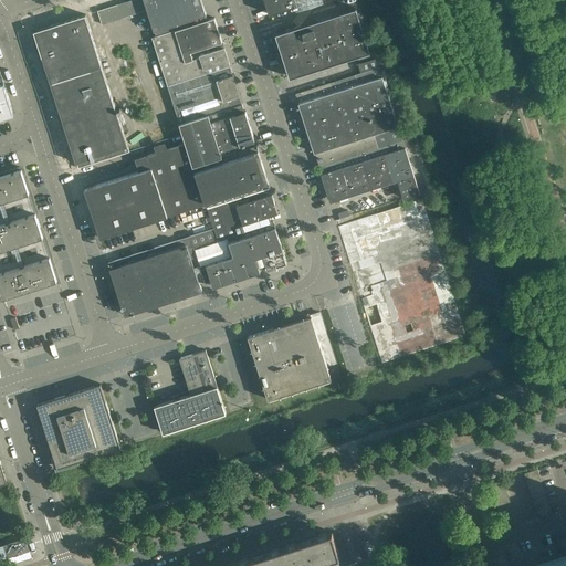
[(144,11),(139,0),(129,0),(97,10),(102,24),(144,11)]
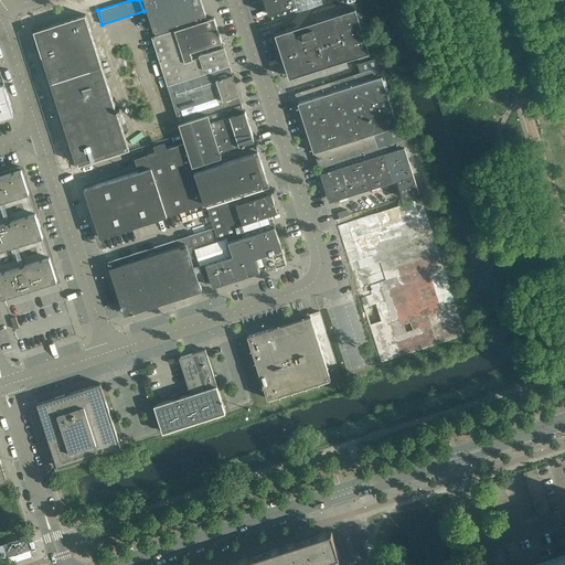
[(208,19),(201,0),(139,0),(144,11),(148,9),(156,35),(208,19)]
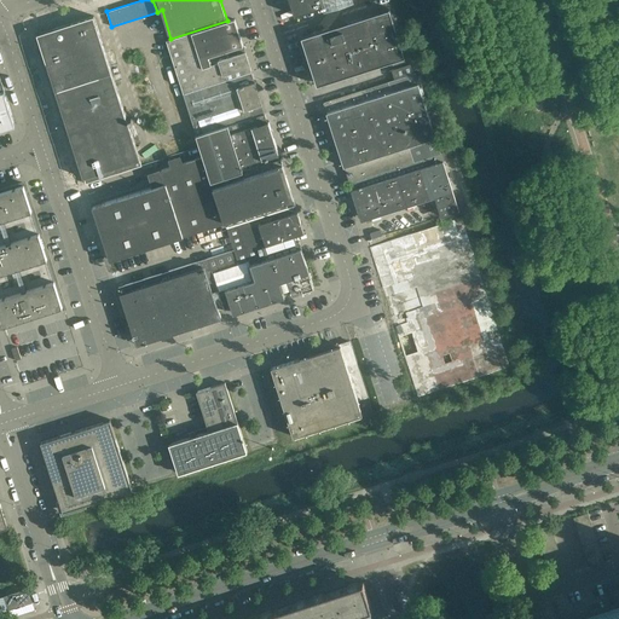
[(289,0),(295,15),(330,4),(331,7),(347,3),(346,0),(289,0)]
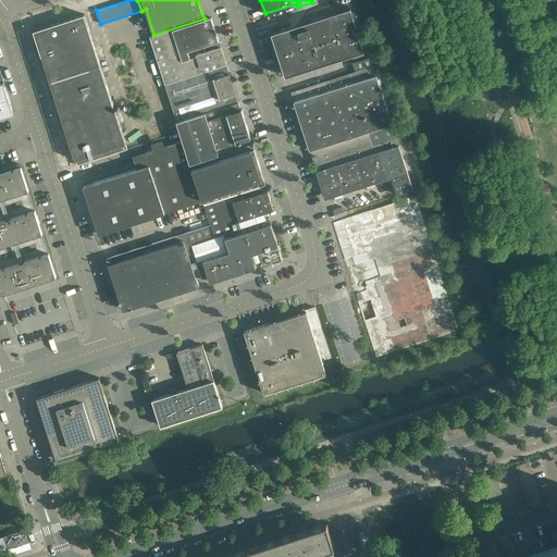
[(363,50),(350,9),(272,34),(286,75),(363,50)]
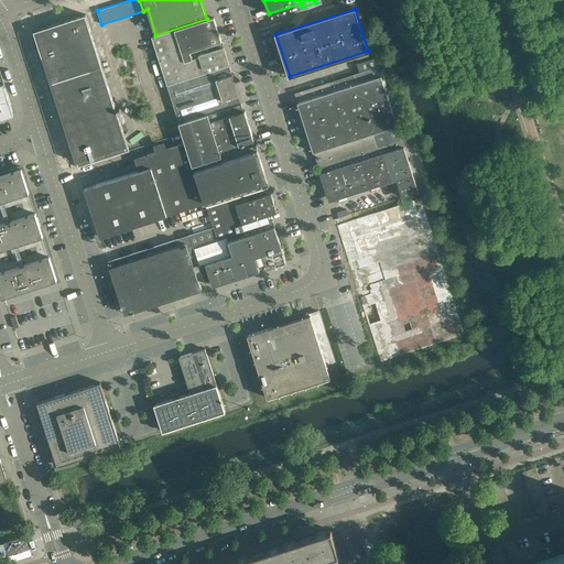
[(93,13),(76,18),(117,143),(132,139),(131,136),(99,33),(93,13)]
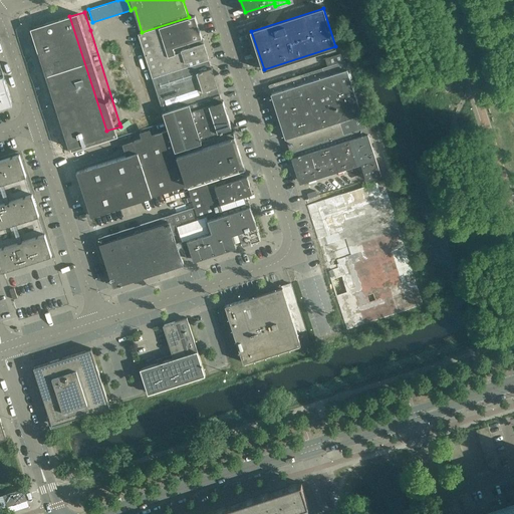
[(189,47),(188,42),(202,38),(195,15),(189,17),(142,32),(139,33),(153,77),(209,59),(204,42),(189,47)]
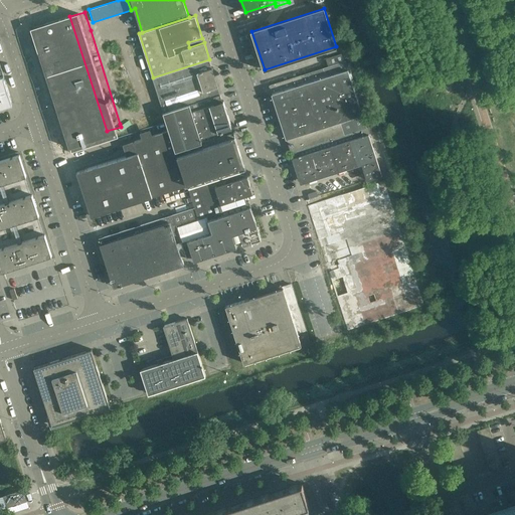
[(129,25),(119,28),(151,127),(166,122),(132,17),(127,19),(129,25)]
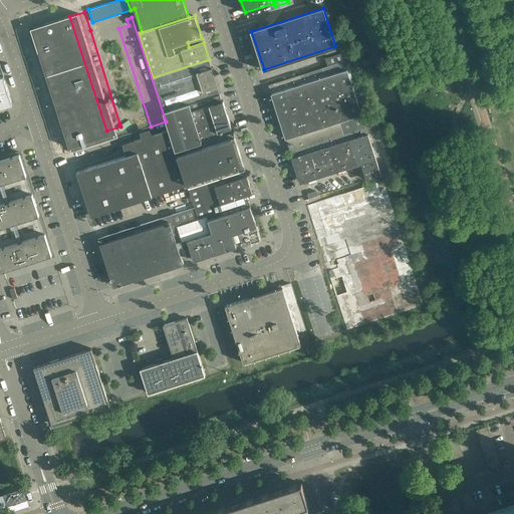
[(44,24),(31,28),(67,143),(80,139),(44,24)]
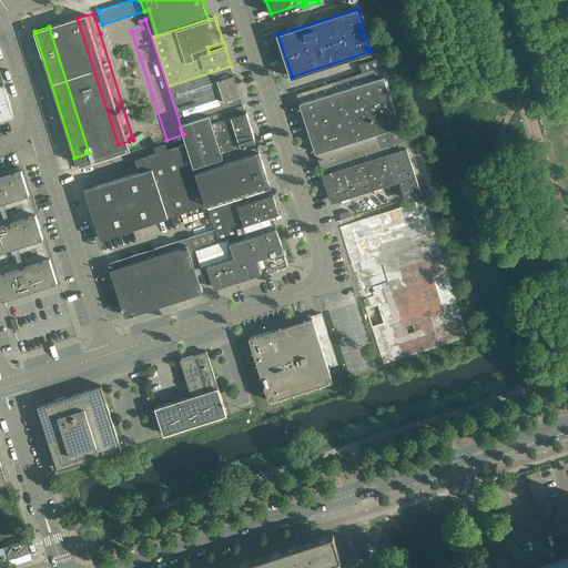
[(404,141),(384,75),(381,67),(378,57),(359,63),(362,72),(297,93),(301,102),(300,103),(316,153),(321,166),(321,168),(322,168),(381,149),(404,141)]
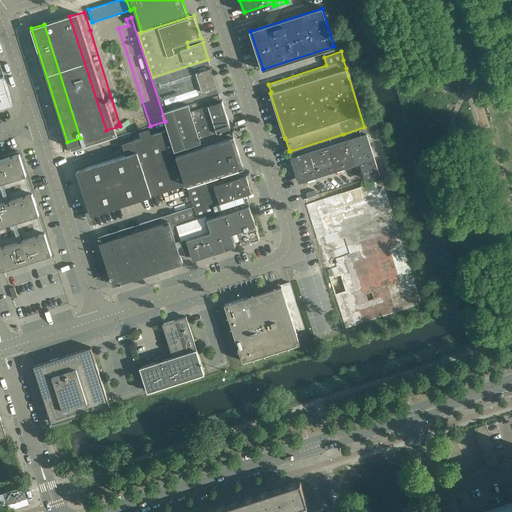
[(217,86),(211,67),(208,59),(152,77),(163,112),(207,97),(219,93),(217,86)]
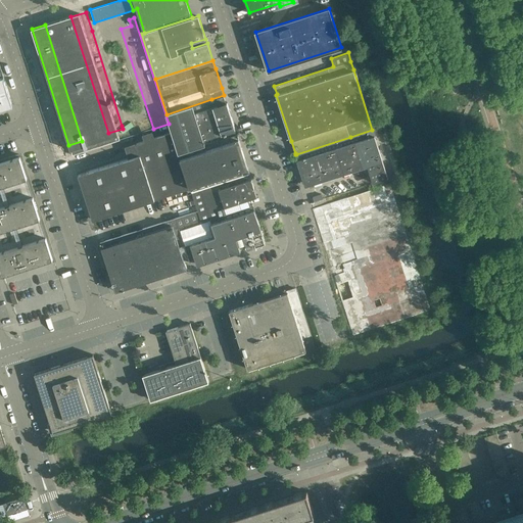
[(13,105),(4,77),(0,63),(0,109),(2,109),(2,111),(7,109),(7,107),(13,105)]
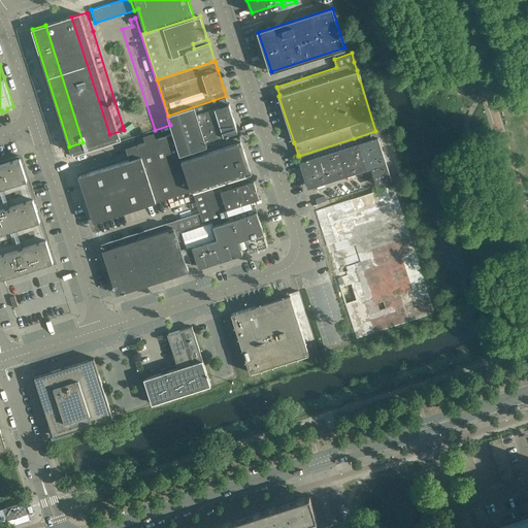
[(238,131),(233,117),(229,103),(216,107),(213,100),(168,116),(173,133),(180,155),(238,136),(237,131),(238,131)]
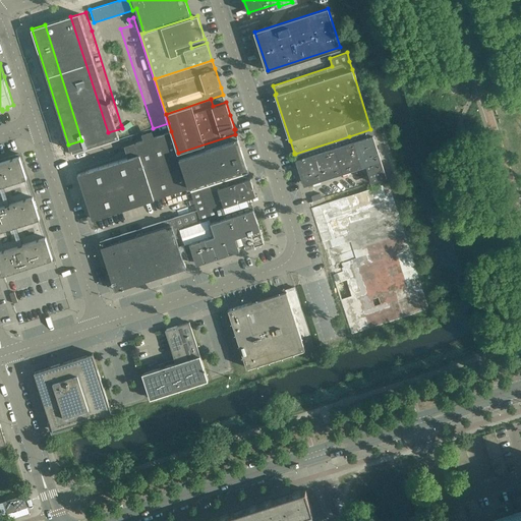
[(386,177),(370,129),(349,136),(295,154),(294,155),(298,154),(299,159),(296,160),(304,185),(366,165),(371,182),(386,177)]
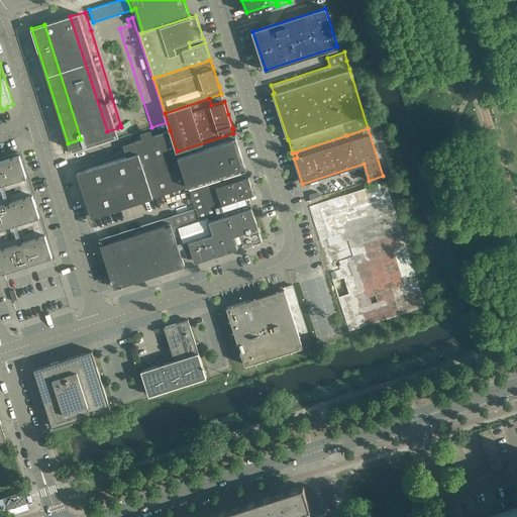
[(189,190),(177,151),(170,130),(134,141),(138,152),(77,172),(92,217),(188,187),(189,190)]
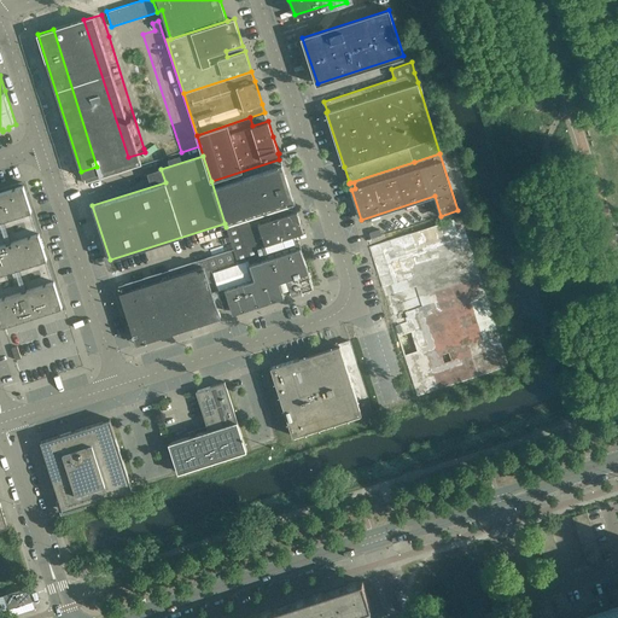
[(293,199),(290,190),(283,164),(281,164),(279,159),(211,181),(226,227),(295,205),(292,199),(293,199)]
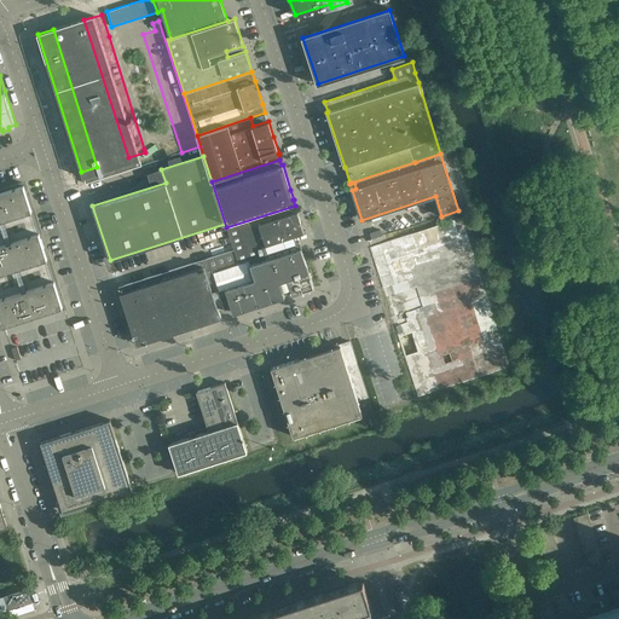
[(47,256),(46,253),(42,241),(41,241),(39,233),(40,232),(35,217),(34,217),(32,209),(33,208),(28,192),(27,192),(24,185),(24,183),(0,190),(0,313),(1,318),(4,324),(63,305),(58,288),(57,289),(55,281),(56,281),(51,265),(50,265),(47,256)]
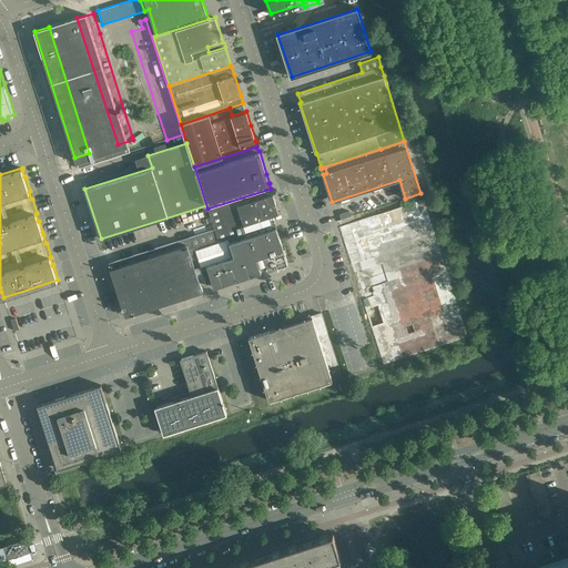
[(270,216),(280,213),(273,194),(271,189),(208,209),(214,230),(217,240),(241,233),(272,223),(270,216)]
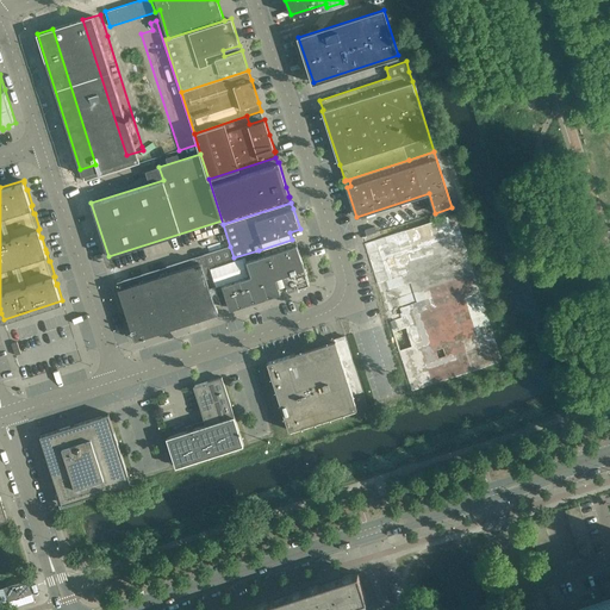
[(503,362),(455,215),(365,243),(412,391),(503,362)]
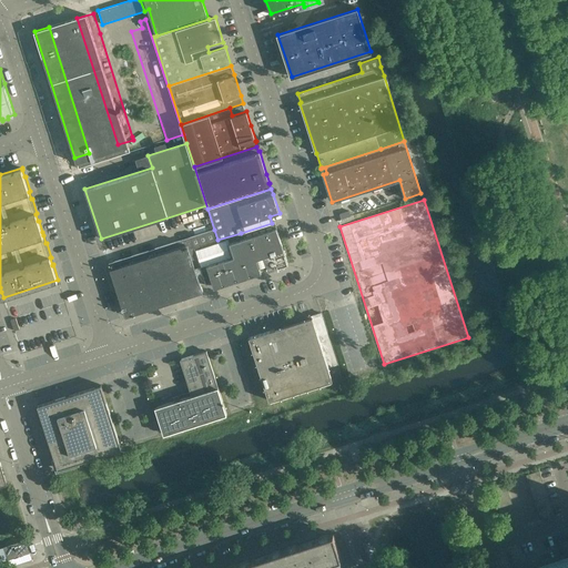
[(288,264),(276,227),(275,227),(273,223),(275,223),(275,222),(272,223),(241,233),(242,239),(230,242),(234,256),(208,265),(214,287),(262,273),(261,271),(267,269),(269,271),(288,264)]
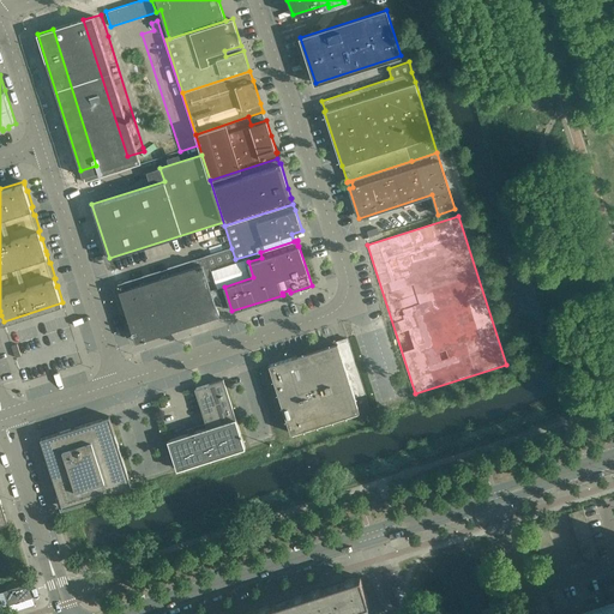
[(223,308),(218,293),(217,287),(210,268),(235,259),(232,248),(118,286),(136,342),(220,315),(218,309),(223,308)]
